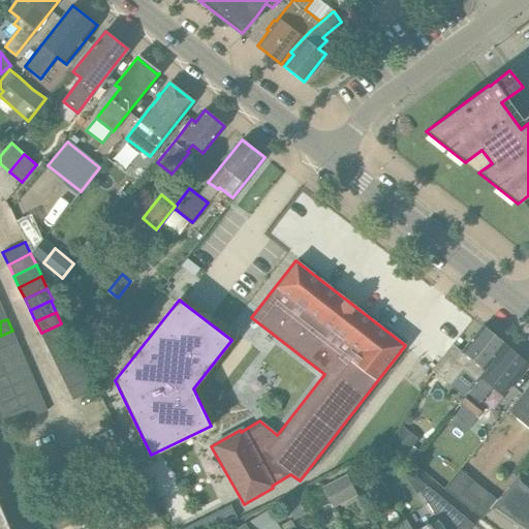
[(61,323),(41,333),(47,344),(67,335),(61,323)]
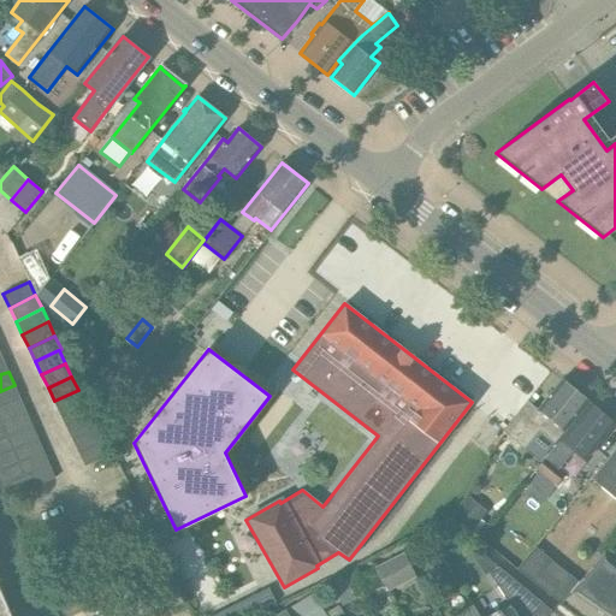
[(590,402),(562,379),(534,413),(523,404),(502,431),(523,449),(539,430),(555,443),(590,402)]
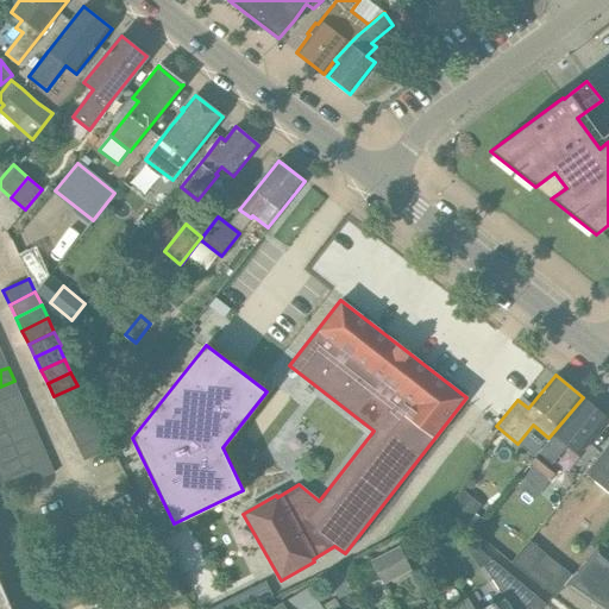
[(14,381),(0,387),(0,402),(20,394),(14,381)]
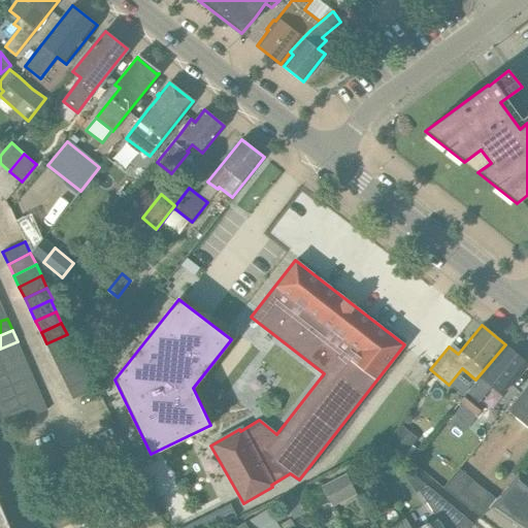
[(67,334),(46,343),(52,355),(72,344),(67,334)]
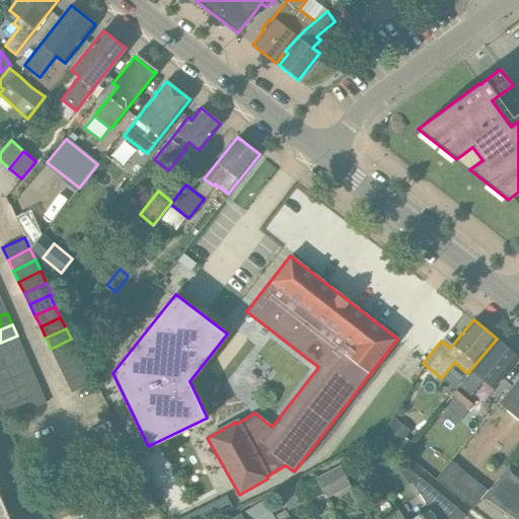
[(17,336),(0,343),(0,353),(1,356),(22,347),(17,336)]
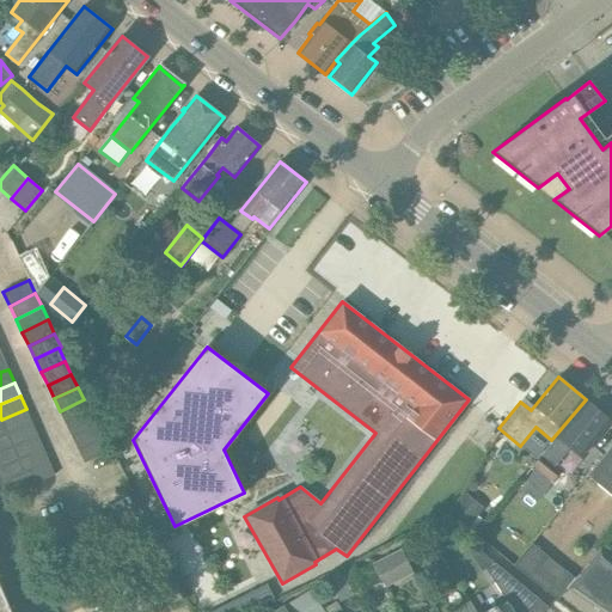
[(101,397),(86,404),(90,412),(96,426),(101,435),(118,416),(101,397)]
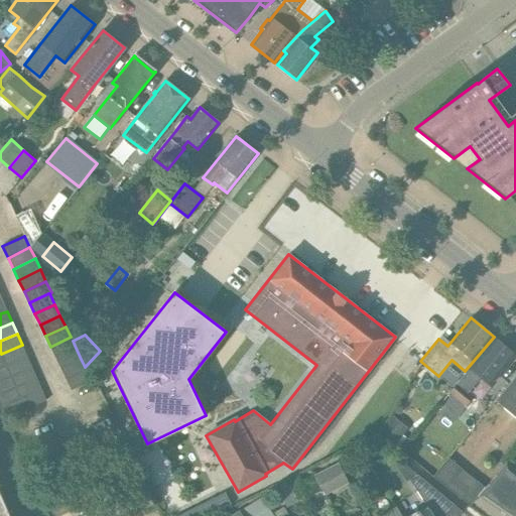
[(71,337),(50,347),(55,358),(76,348),(73,341),(71,337)]
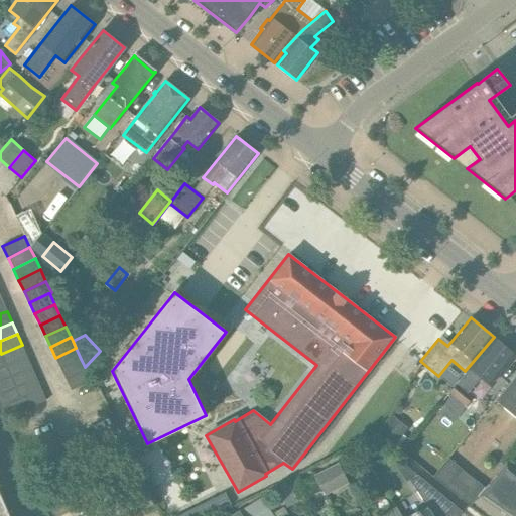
[(470,368),(449,393),(467,407),(475,396),(469,391),(481,377),(491,385),(503,370),(515,355),(495,338),(482,353),(470,368)]
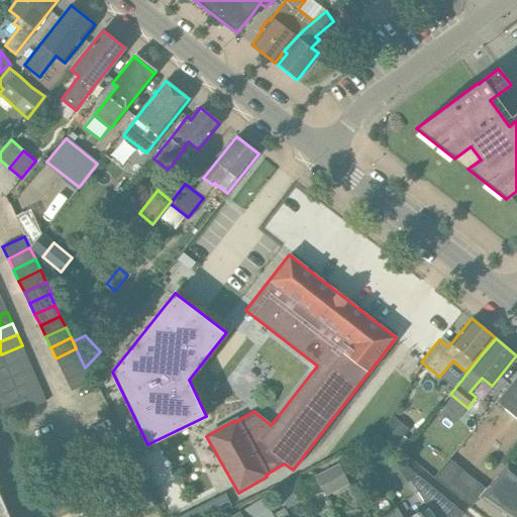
[(22,345),(1,354),(6,366),(27,356),(22,345)]
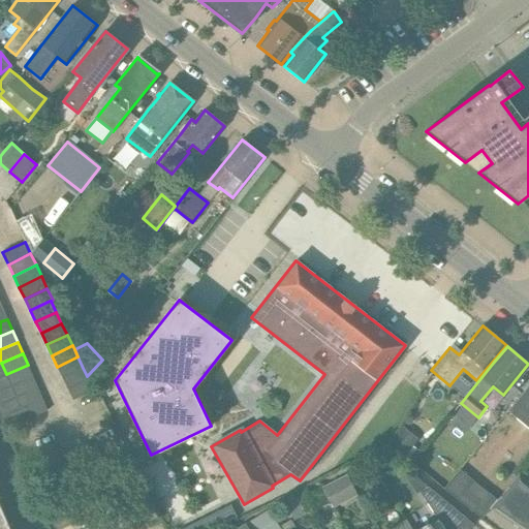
[(78,356),(57,367),(62,378),(83,368),(78,356)]
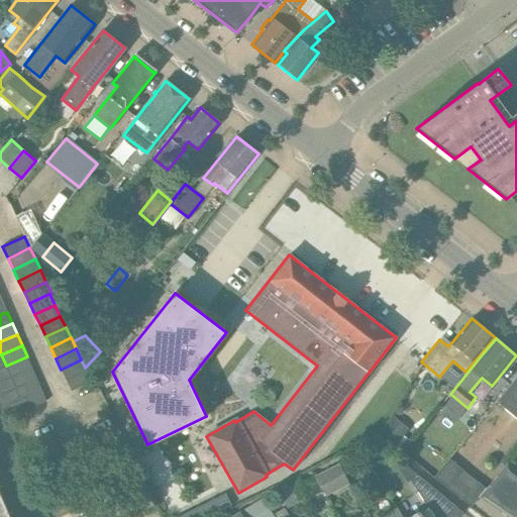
[(27,356),(6,366),(11,377),(31,368),(27,356)]
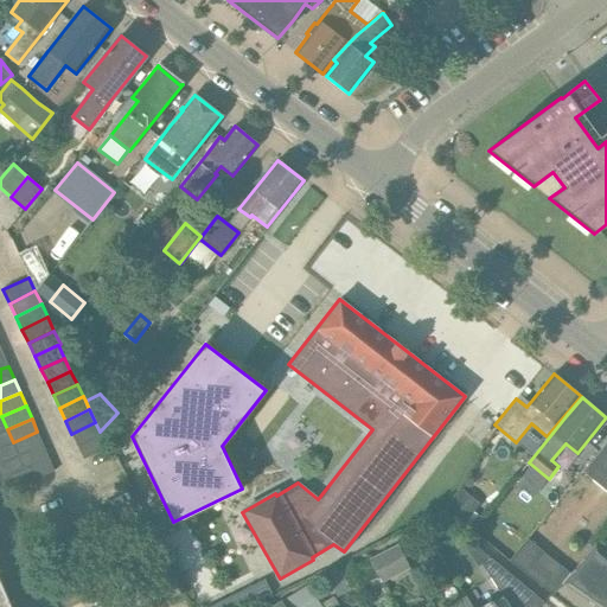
[(95,422),(71,434),(77,446),(102,435),(100,432),(95,422)]
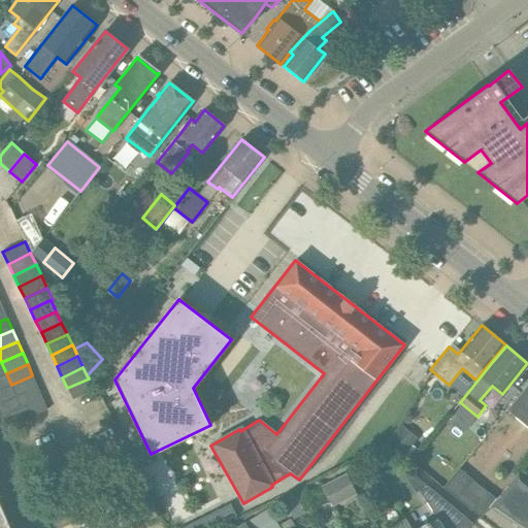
[(6,373),(0,375),(0,389),(11,385),(6,373)]
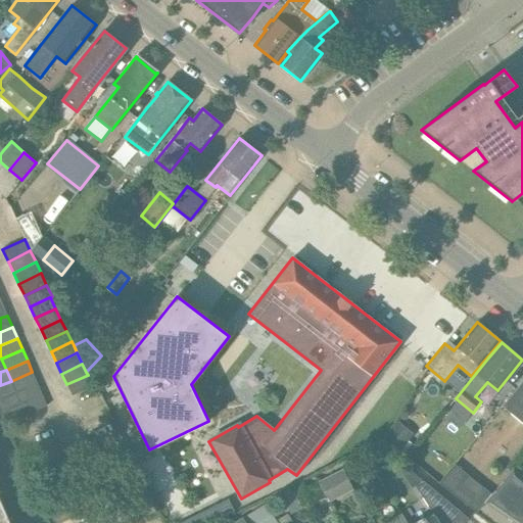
[(32,372),(11,381),(16,392),(37,383),(32,372)]
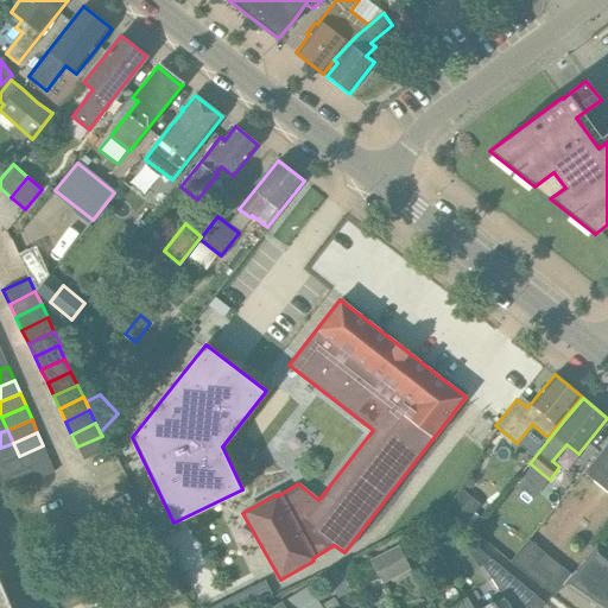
[(102,436),(77,447),(84,460),(108,449),(102,436)]
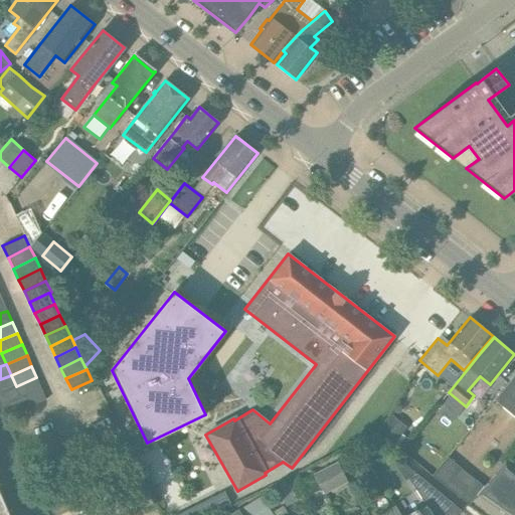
[(514,374),(494,399),(514,416),(514,374)]
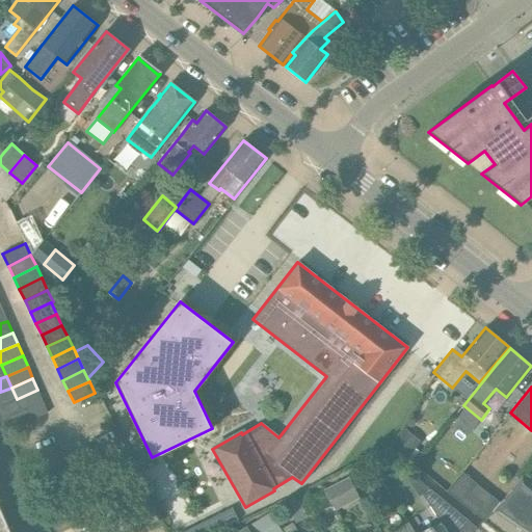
[(11,388),(0,392),(0,406),(17,399),(11,388)]
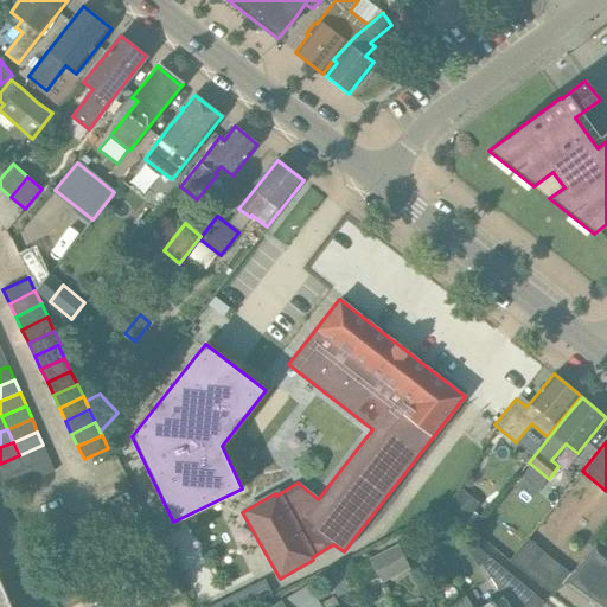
[(43,445),(19,455),(25,468),(49,458),(43,445)]
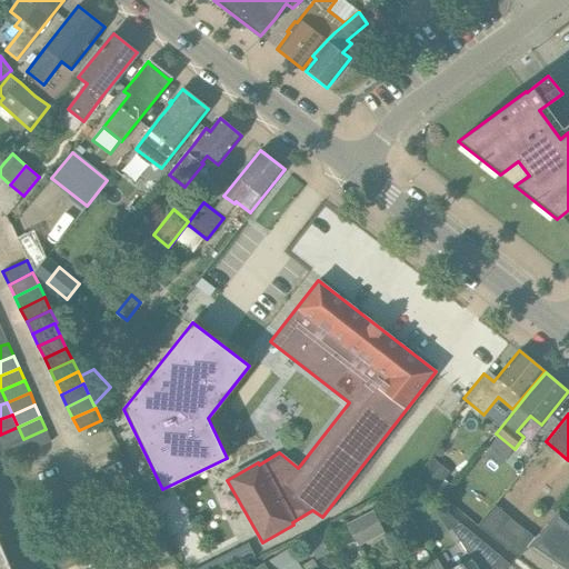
[(18,427),(0,435),(0,449),(23,439),(18,427)]
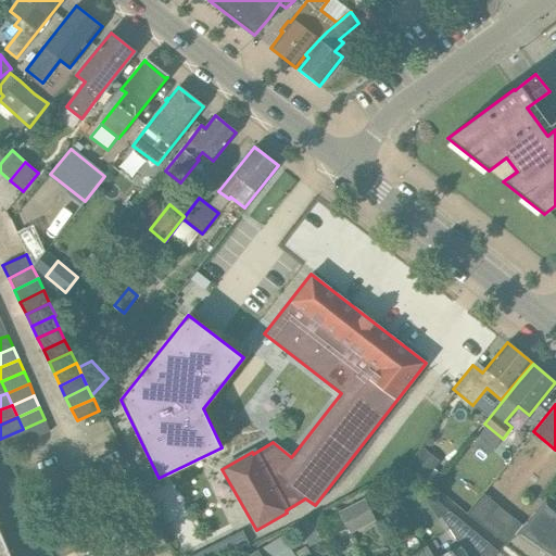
[(45,419),(23,429),(27,441),(50,431),(45,419)]
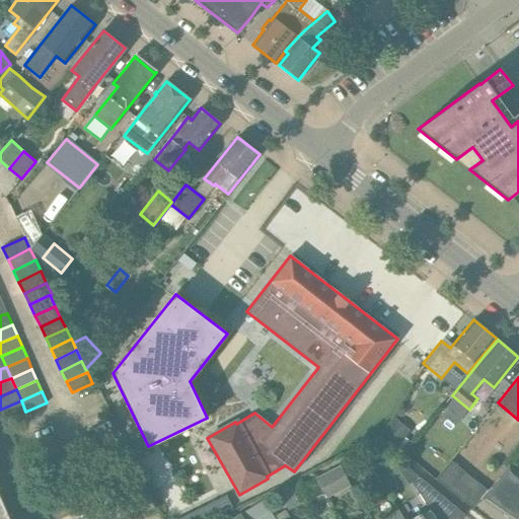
[(21,400),(0,410),(5,421),(25,412),(21,400)]
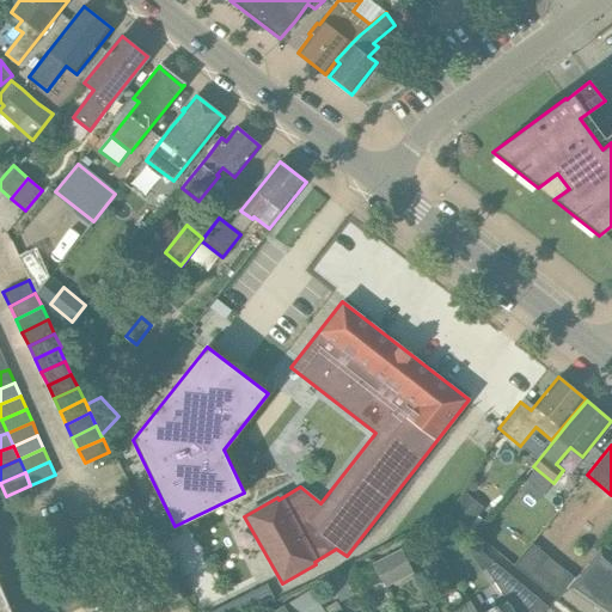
[(484,508),(466,494),(451,513),(469,528),(484,508)]
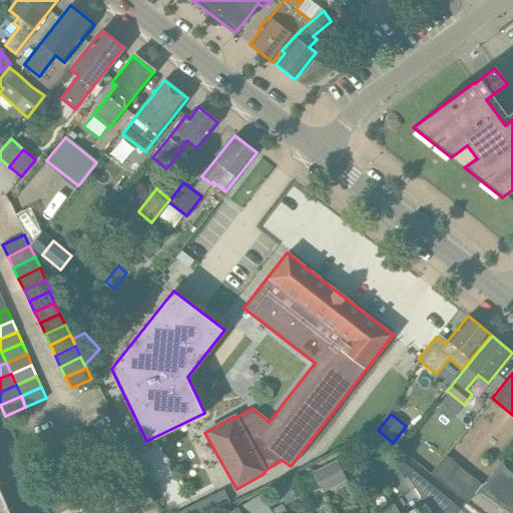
[(475,493),(479,488),(483,484),(446,456),(455,445),(454,444),(433,470),(430,474),(467,503),(475,493)]
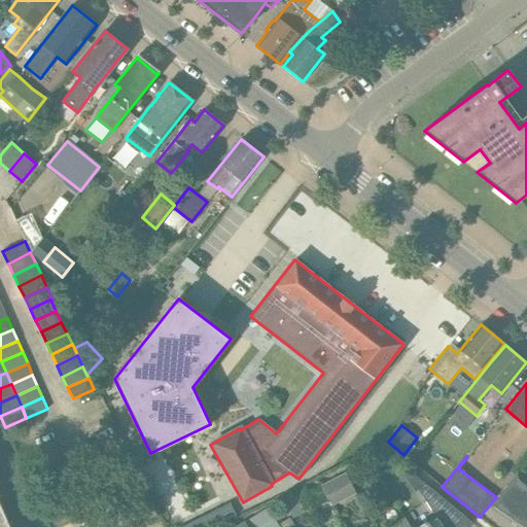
[(350,484),(356,493),(350,482),(365,475),(361,465),(345,473),(350,484)]
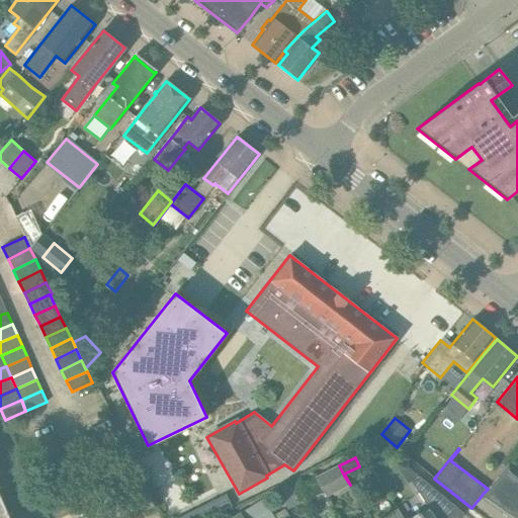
[(484,493),(480,498),(507,517),(517,517),(517,472),(508,464),(488,489),(484,493)]
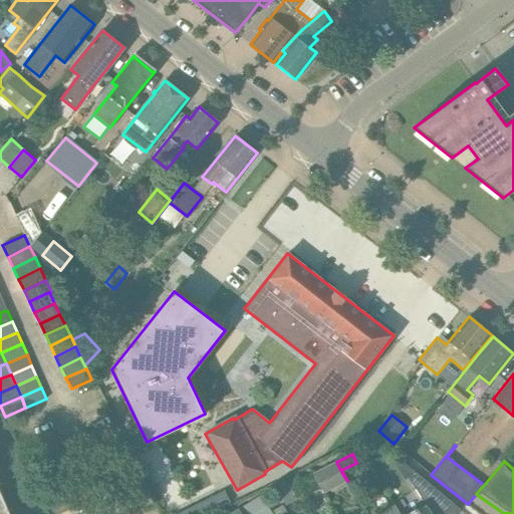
[(347,481),(341,472),(336,462),(314,473),(324,494),(347,482),(347,481)]
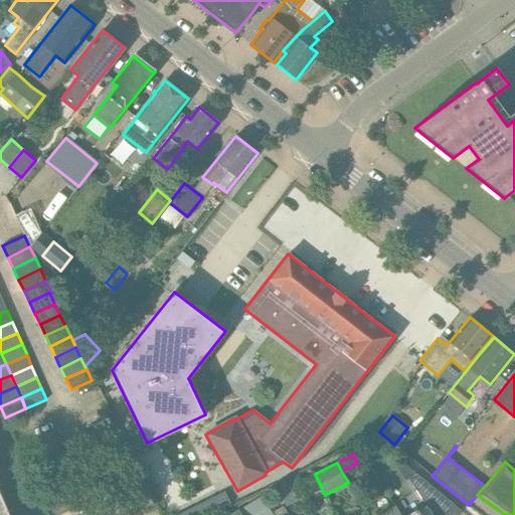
[(425,502),(405,514),(458,514),(462,511),(446,498),(406,464),(397,469),(404,479),(408,477),(425,502)]
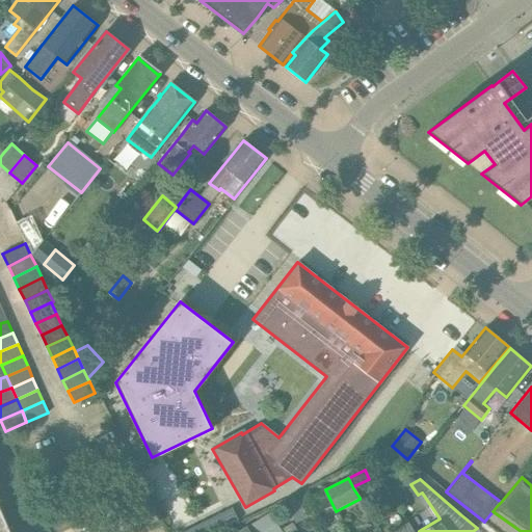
[(310,497),(307,490),(297,496),(299,502),(298,502),(307,517),(319,511),(312,496),(310,497)]
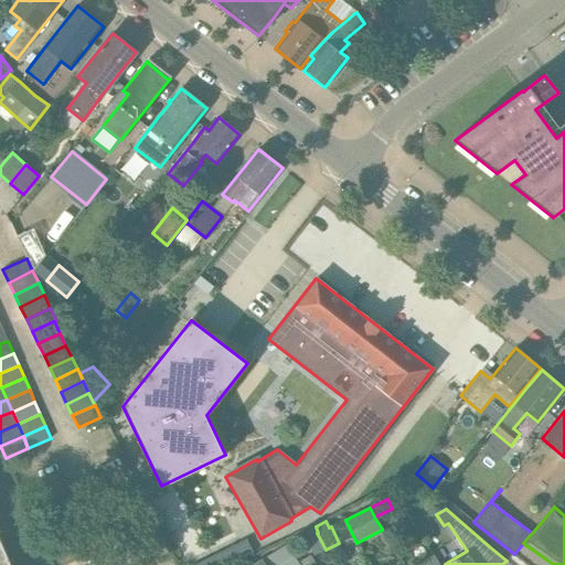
[(0,564),(11,564),(2,544),(0,545),(0,564)]
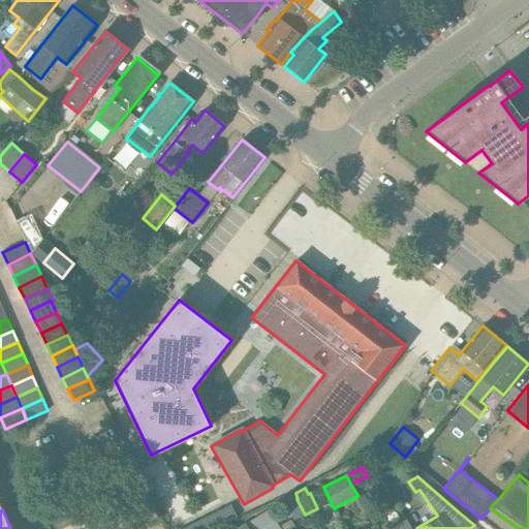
[(411,528),(405,519),(389,528),(411,528)]
